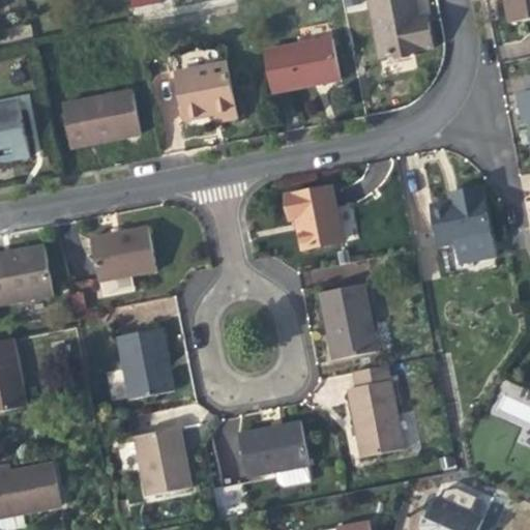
[(367,0),(380,59),(432,49),(424,16),(418,18),(416,8),(414,0),(367,0)]
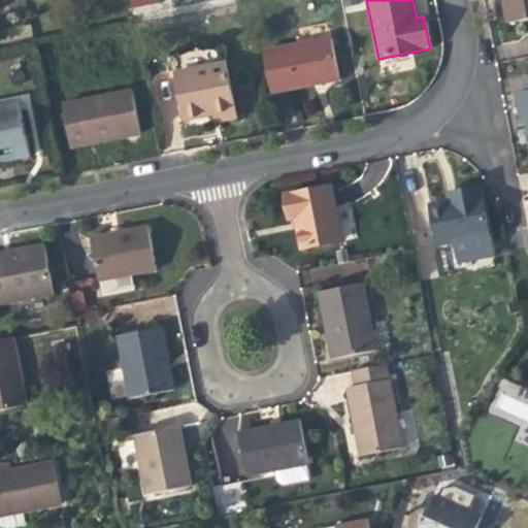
[(527,0),(502,0),(507,24),(527,20),(527,0)]
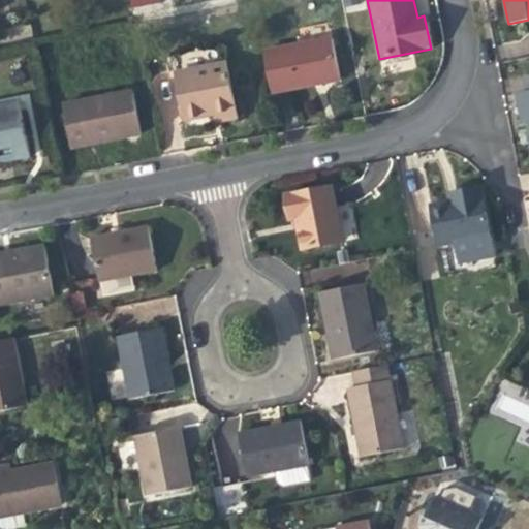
[(308,88),(340,82),(332,39),(263,53),(271,94),(308,88)]
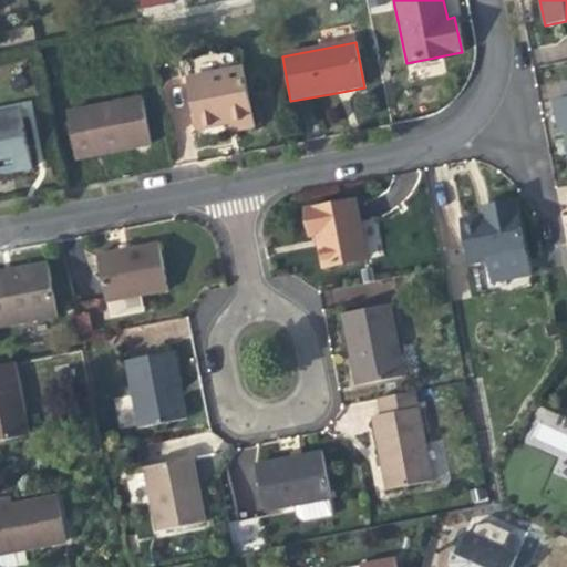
[(219,126),(228,125),(253,120),(243,69),(188,80),(198,131),(219,126)]
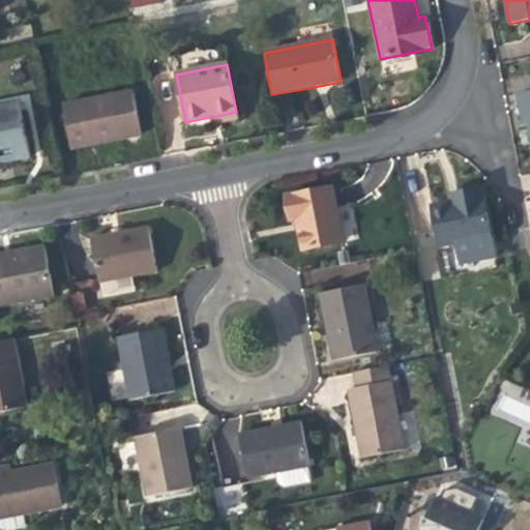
[(133,92),(62,106),(70,150),(106,144),(141,137),(133,92)]
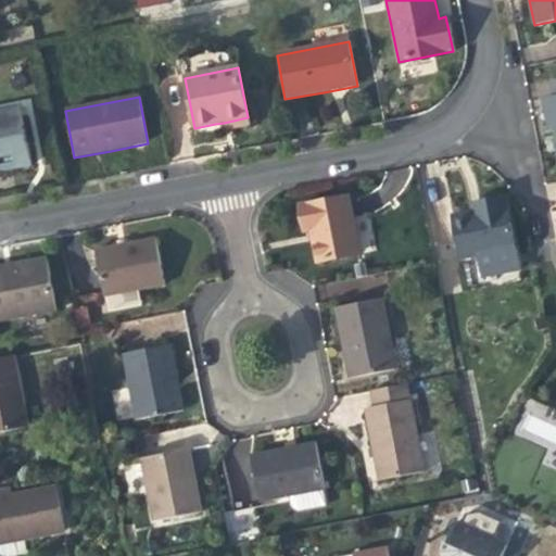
[(547,131),(555,129),(548,98),(542,99),(547,131)]
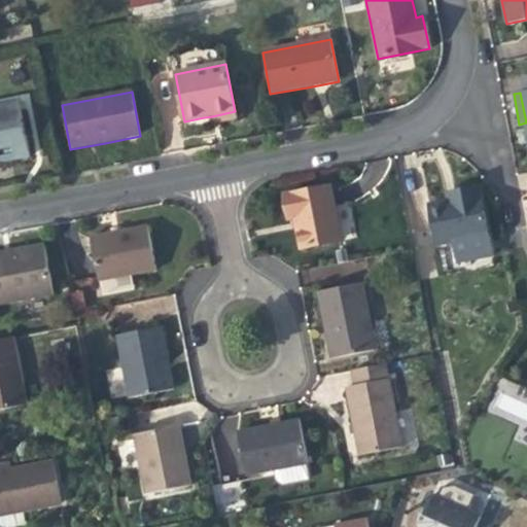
[(0,153),(28,148),(19,101),(0,104),(0,153)]
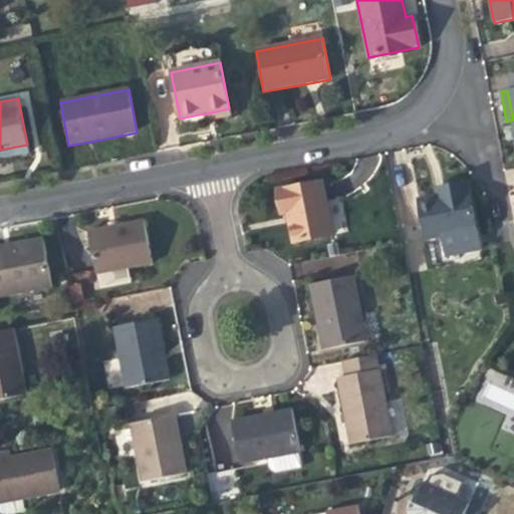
[(231,115),(229,108),(207,113),(208,120),(231,115)]
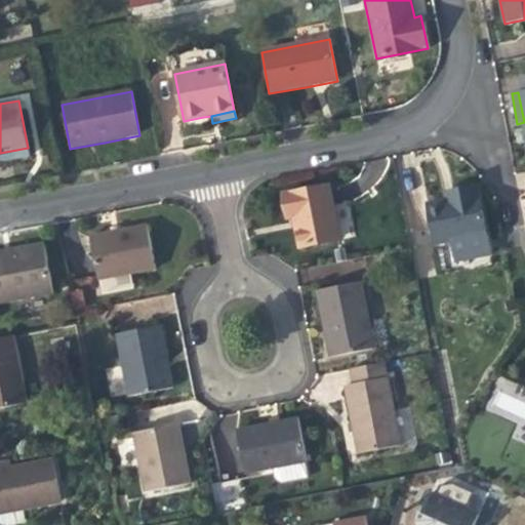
[(30,158),(28,148),(0,153),(0,163),(8,162),(30,158)]
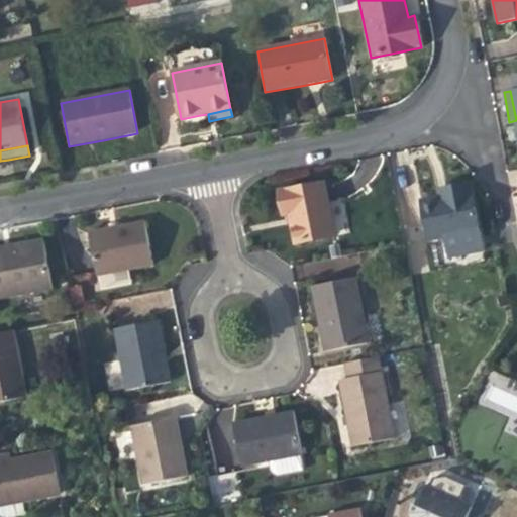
[(325,183),(278,192),(283,216),(290,215),(292,226),(295,243),(335,236),(325,183)]
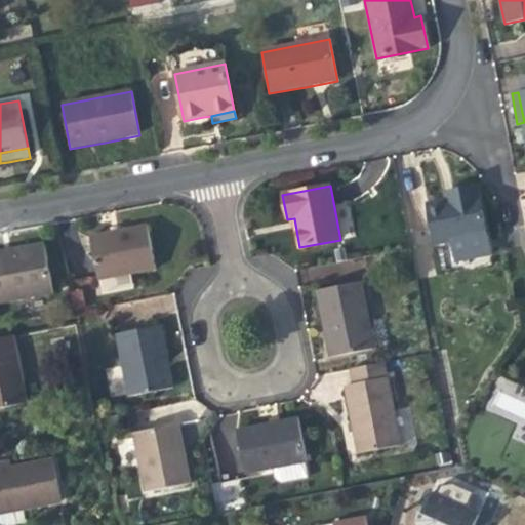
[(435,244),(450,242),(486,236),(477,188),(452,192),(453,200),(446,201),(428,205),(435,244)]
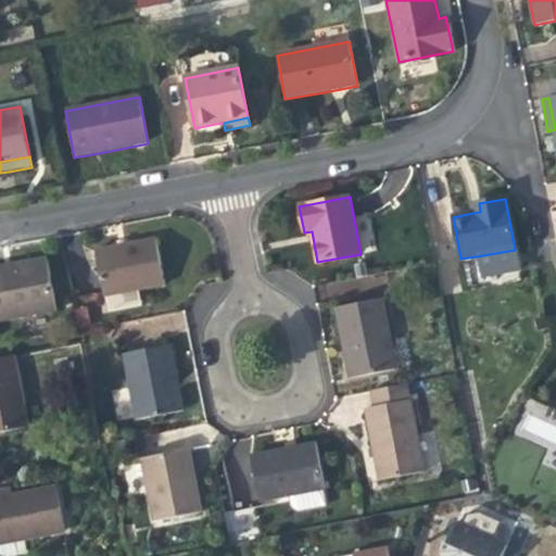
[(471,204),(472,213),(480,212),(479,203),(475,204),(471,204)]
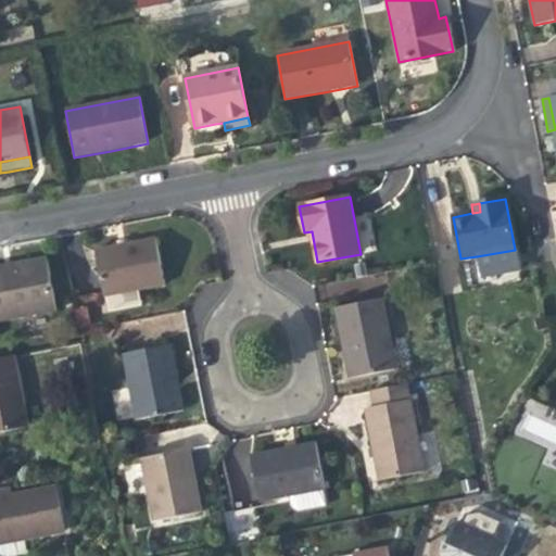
[(124,245),(95,252),(103,297),(164,285),(155,240),(124,245)]
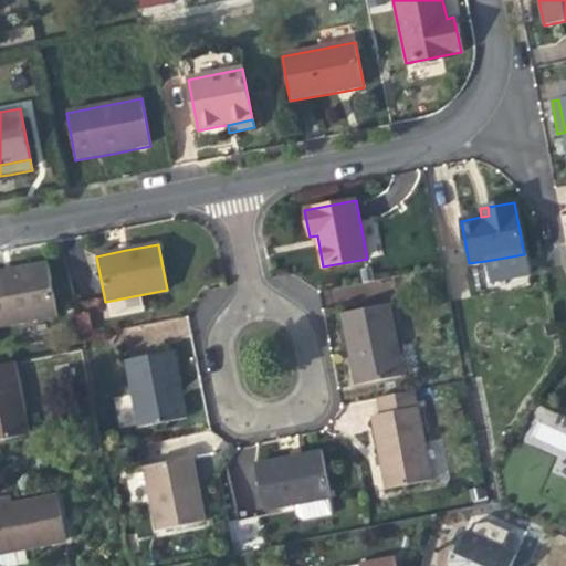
[(527,275),(524,254),(485,261),(490,282),(527,275)]
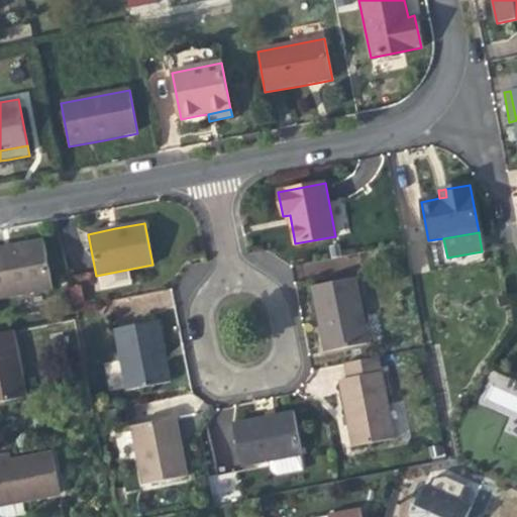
[(42,240),(21,244),(22,250),(0,254),(0,298),(53,288),(42,240)]
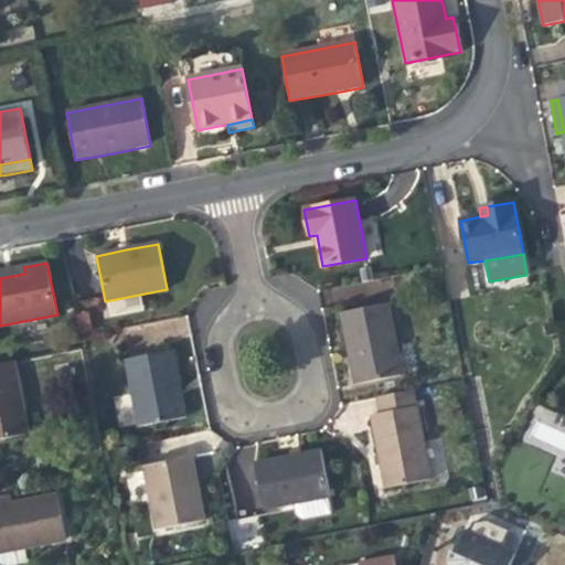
[(0,270),(0,278),(24,274),(23,267),(10,269),(0,270)]
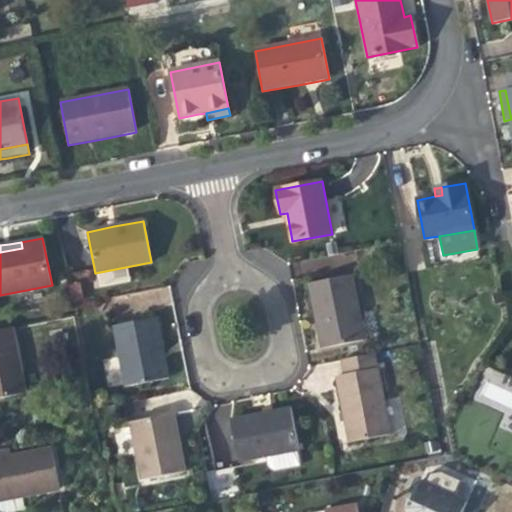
[(352,275),(309,283),(316,317),(322,349),(365,340),(352,275)]
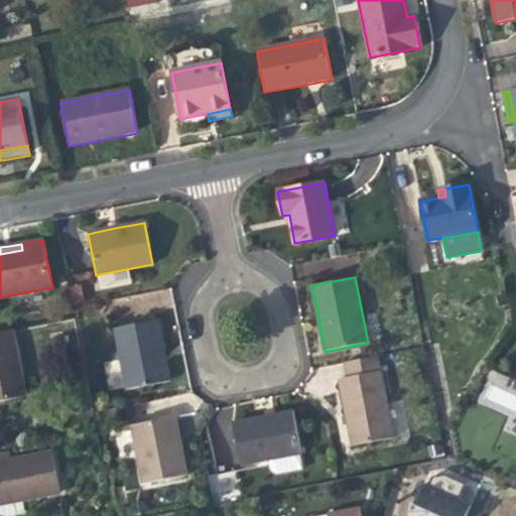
[(158,320),(115,329),(127,390),(169,382),(163,349),(158,320)]
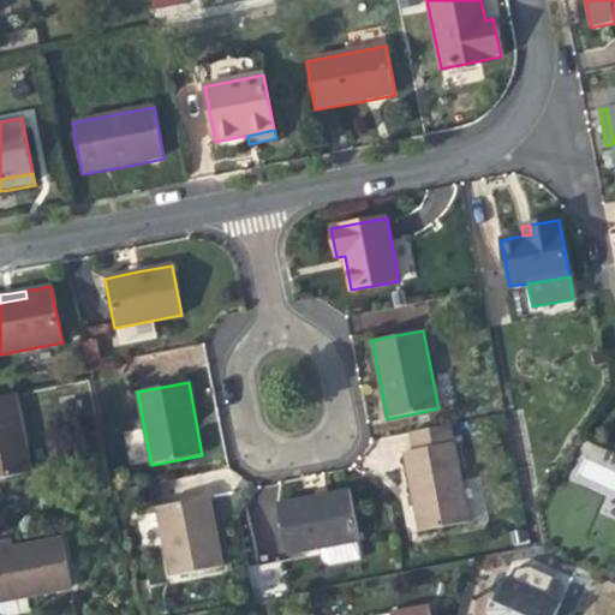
[(16,394),(0,396),(0,478),(31,472),(16,394)]
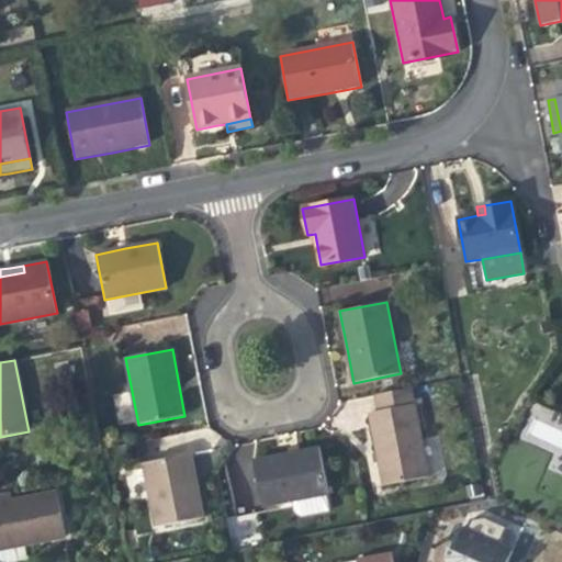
[(373,396),(377,413),(416,405),(413,389),(373,396)]
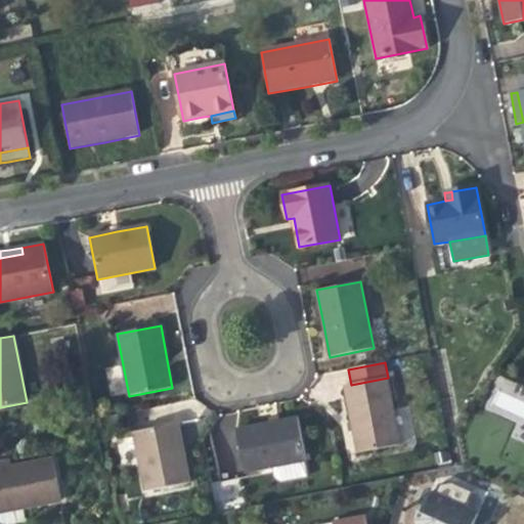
[(401,445),(388,378),(351,385),(344,387),(349,417),(356,453),(401,445)]
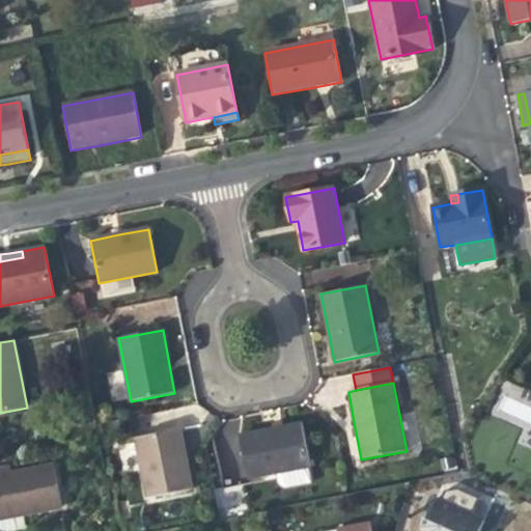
[(133,418),(117,420),(120,436),(135,434),(133,418)]
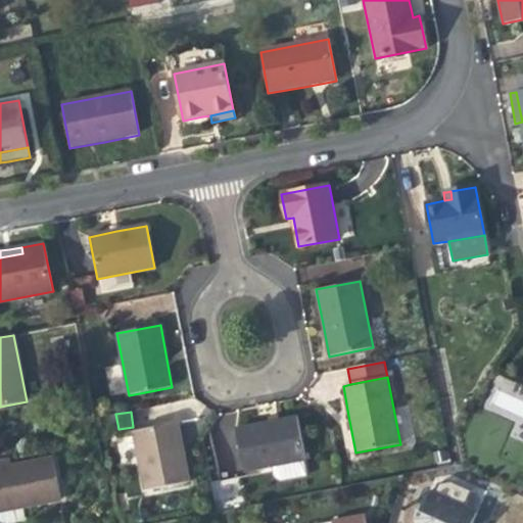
[(266,423),(235,429),(243,472),(305,460),(297,417),(266,423)]
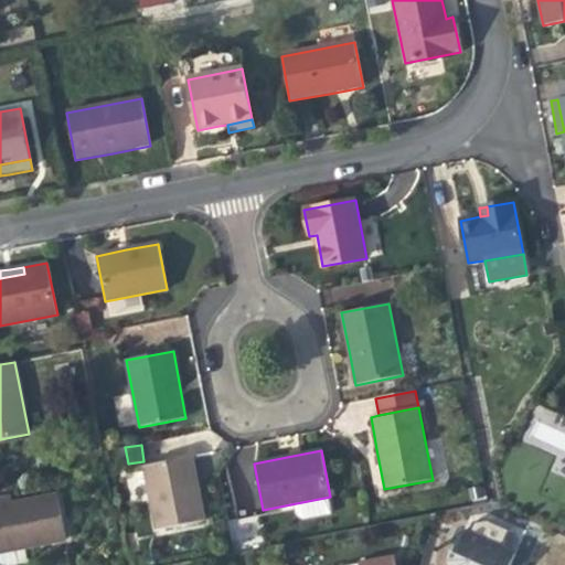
[(192,457),(145,466),(157,531),(204,521),(196,483),(192,457)]
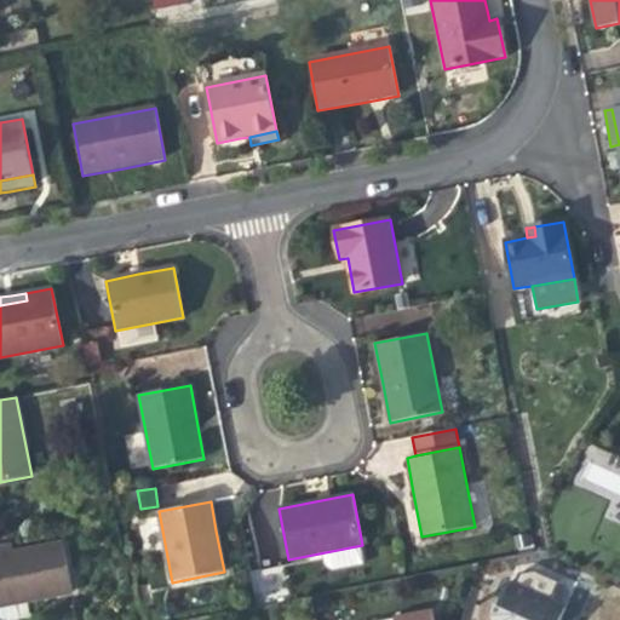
[(62,543),(11,554),(0,555),(0,607),(28,602),(72,593),(62,543)]
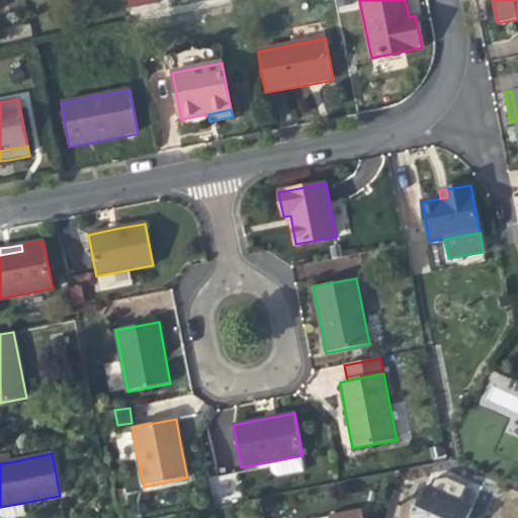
[(3,455),(0,455),(0,463),(9,462),(8,454),(3,455)]
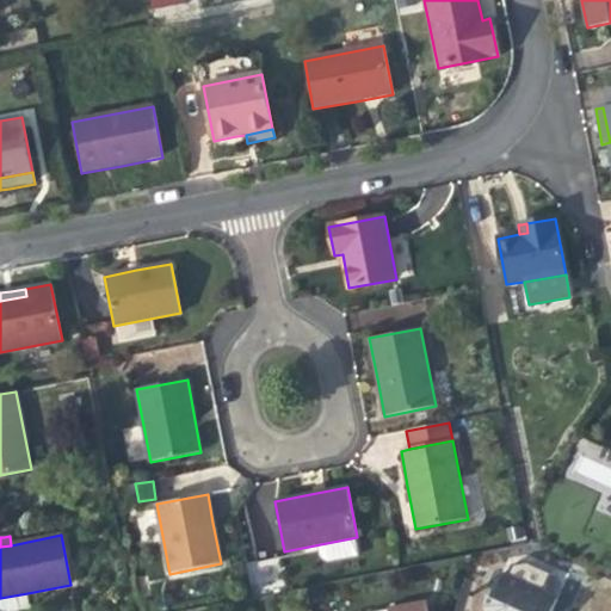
[(487,610),(553,610),(557,600),(503,576),(495,592),(491,590),(488,596),(487,609),(487,610)]
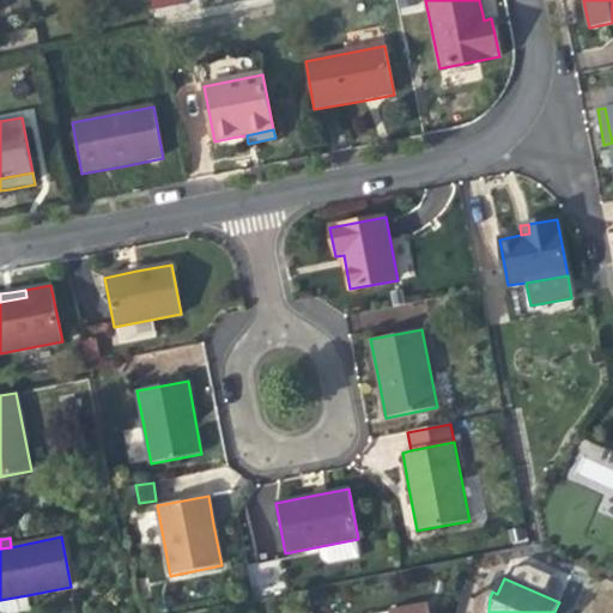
[(30,612),(28,595),(0,600),(0,606),(1,612),(30,612)]
